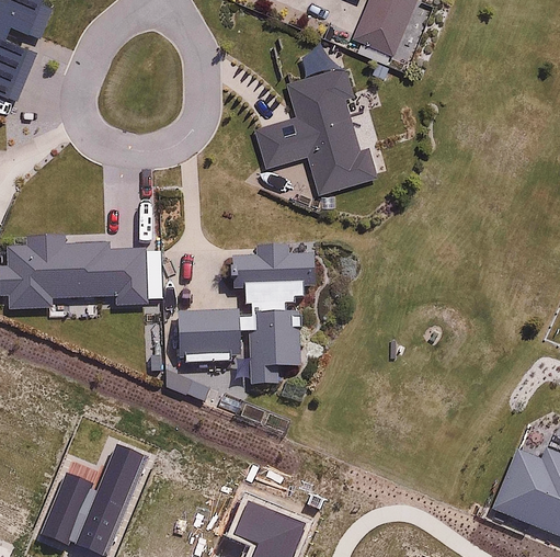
[(406,64),(432,0),(294,0),(345,22),(339,35),(406,64)]
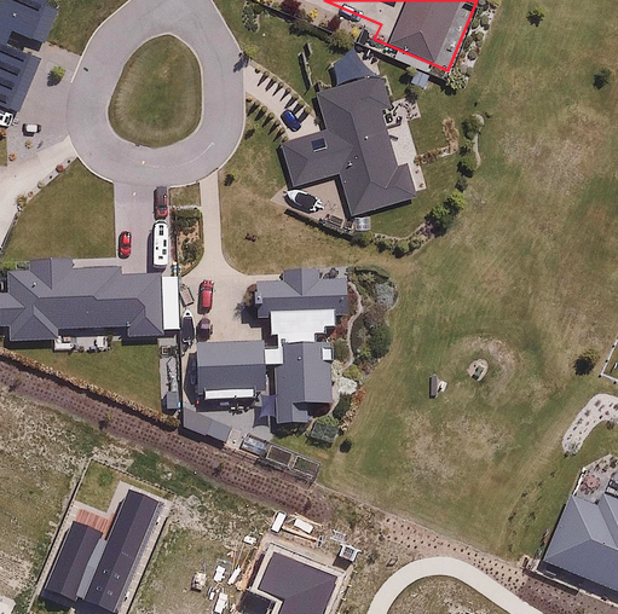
[(386,76),(318,91),(327,128),(281,139),(290,184),(336,174),(346,215),(414,200),(403,149),(392,151),(386,122),(396,120),(386,76)]
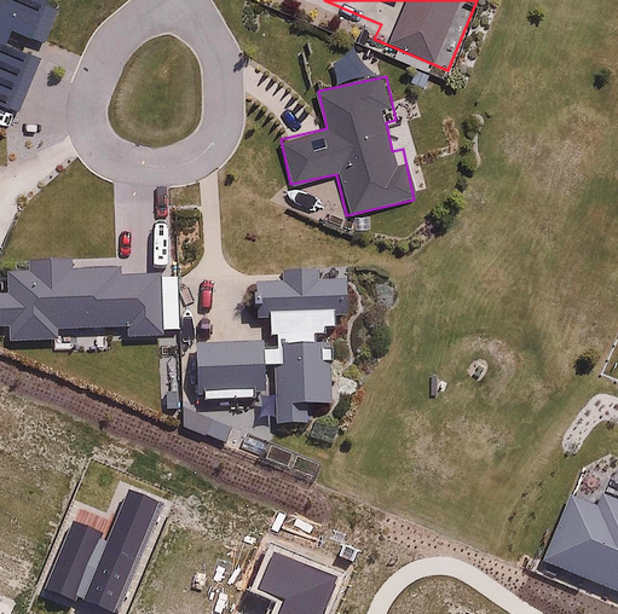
[(286,277),(258,278),(259,311),(270,311),(271,336),(277,336),(278,346),(263,347),(261,340),(197,342),(200,387),(203,387),(203,403),(259,400),(259,393),(265,393),(264,369),(272,369),(275,428),(311,427),(310,410),(329,409),(329,405),(340,404),(339,348),(321,349),(319,339),(327,339),(325,328),(335,328),(335,306),(353,306),(352,274),(322,276),(322,270),(284,271),(286,277)]
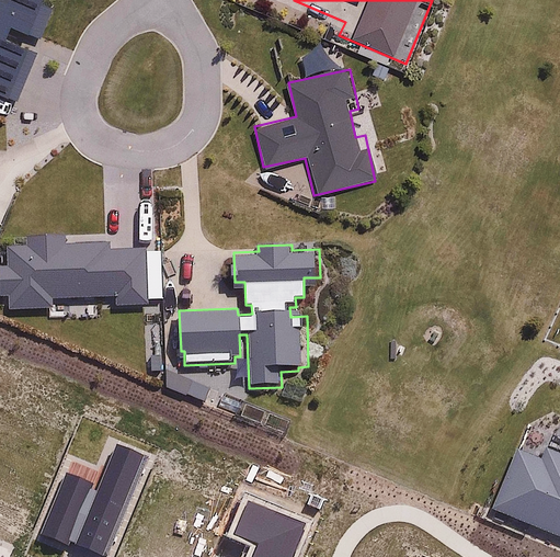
[(517,446),(492,509),(559,536),(559,452),(547,446),(543,457),(517,446)]
